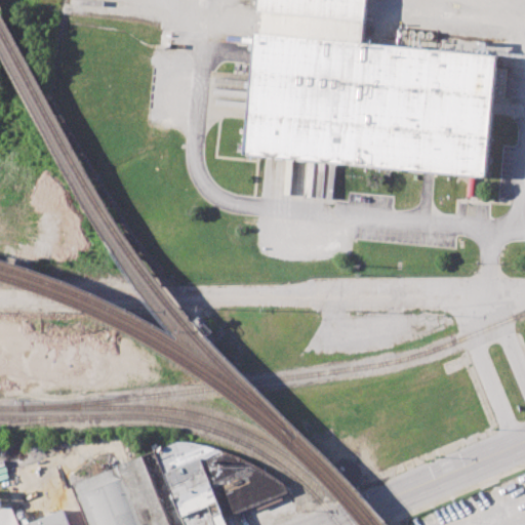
[(254,0),(241,156),(484,178),(495,56),(360,44),(363,0),(254,0)]
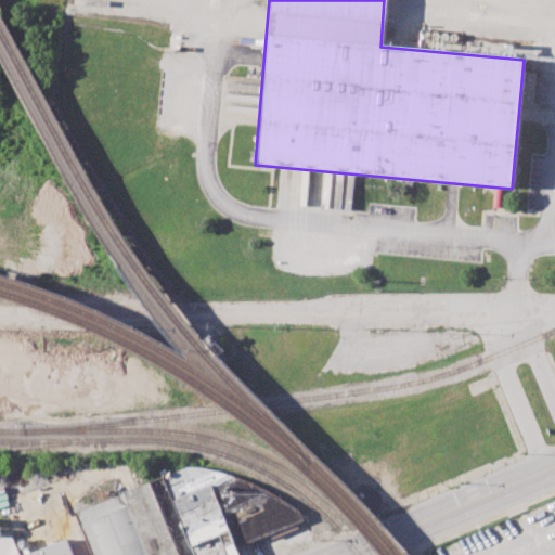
[(526,69),(521,106),(531,107),(536,71),(526,69)]
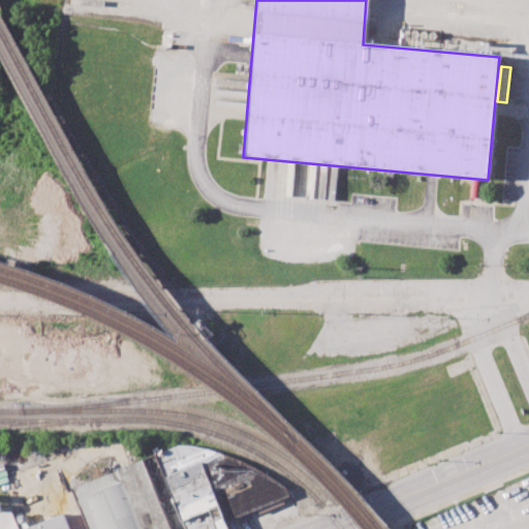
[(154,454),(185,528),(229,528),(226,521),(291,496),(286,486),(245,462),(219,452),(197,446),(180,444),(154,454)]
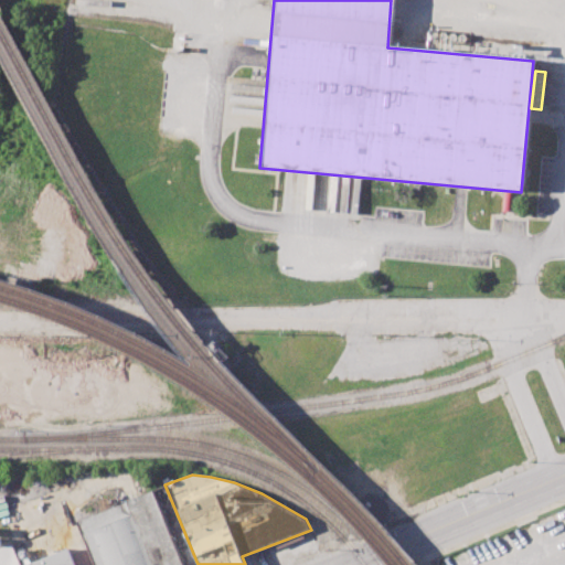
[(94,564),(77,523),(151,492),(181,564),(94,564)]
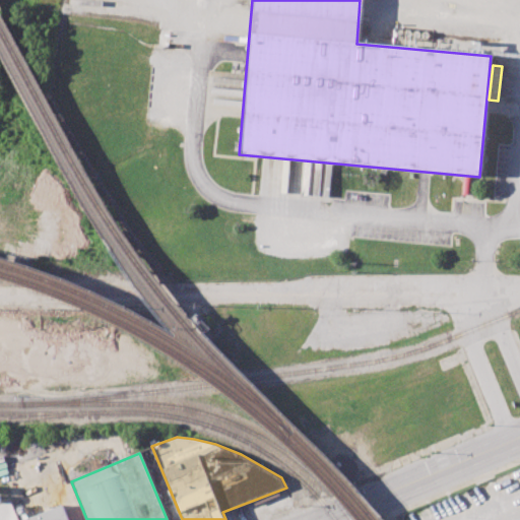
[(0,519),(0,502),(11,498),(20,519),(25,519),(64,504),(70,519),(0,519)]
